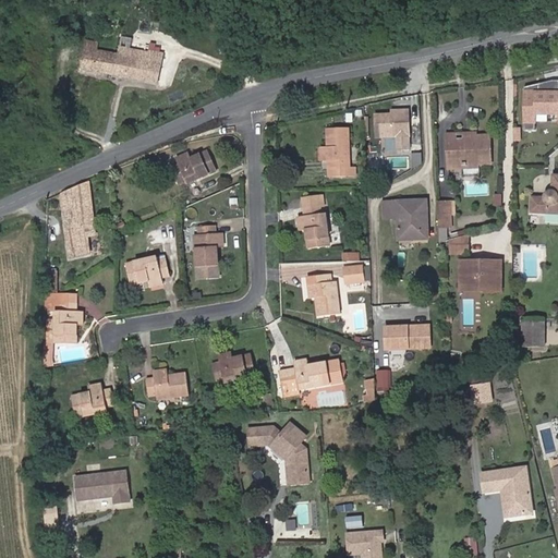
[(157,84),(164,53),(149,51),(150,47),(133,44),(132,50),(119,48),(118,55),(97,51),(98,43),(85,40),(81,68),(157,84)]
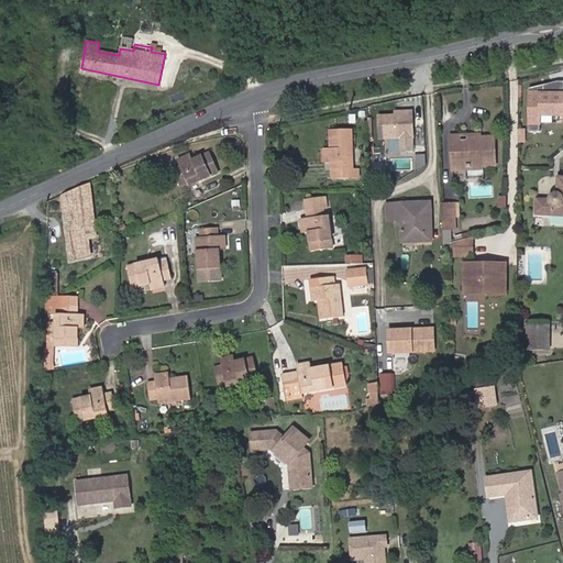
[(562,81),(556,81),(529,88),(529,131),(540,131),(540,114),(562,114),(562,81)]
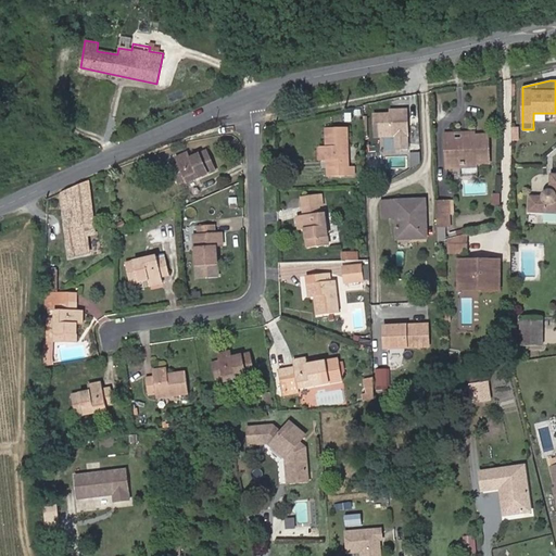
[(375,113),(375,136),(395,135),(395,149),(409,149),(408,109),(395,109),(395,113),(391,113),(375,113)]
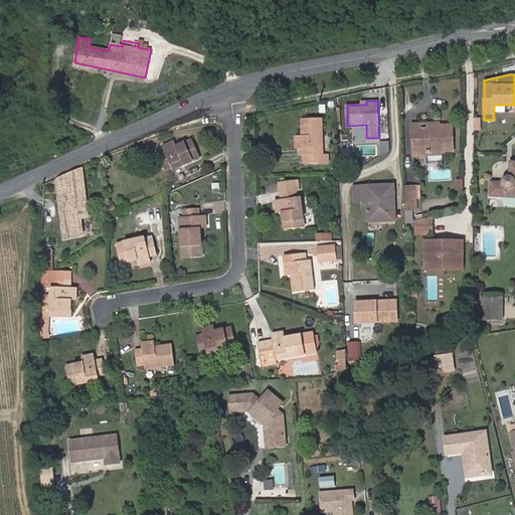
[(322,148),(321,118),(302,119),(303,136),(296,136),(297,149),(303,149),(304,163),(328,163),(328,154),(323,154),(319,154),(319,148),(322,148)]
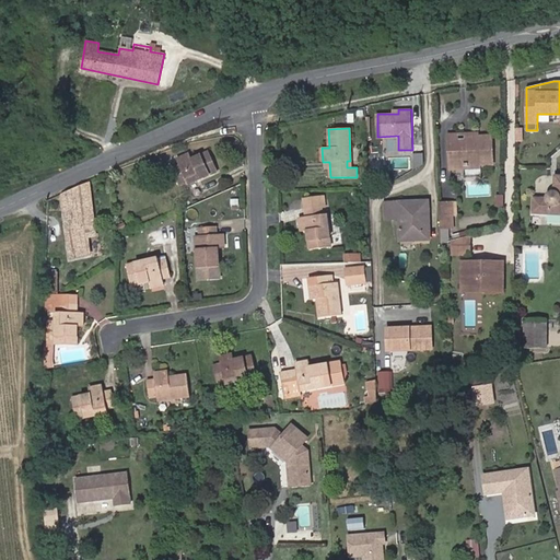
[(493,164),(492,136),(469,137),(469,139),(458,140),(458,135),(448,135),(450,164),(466,163),(466,165),(466,168),(466,175),(481,174),(481,165),(493,164)]
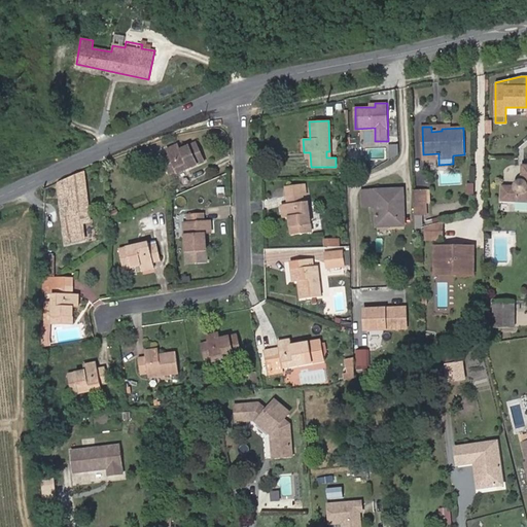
[(205,161),(197,142),(180,150),(178,145),(166,149),(169,155),(162,159),(168,173),(175,170),(177,173),(205,161)]
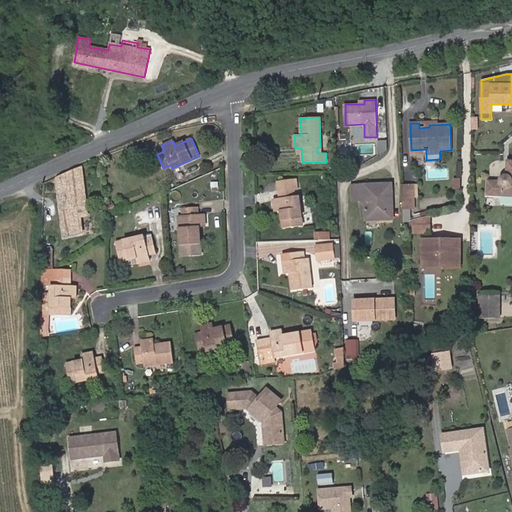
[(387,149),(387,140),(377,140),(377,155),(387,149)]
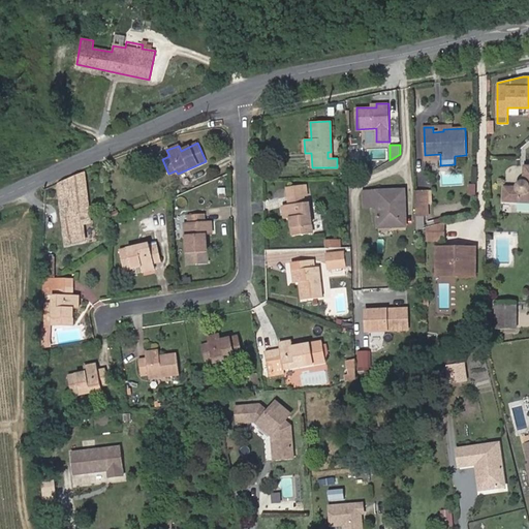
[(528,203),(528,166),(524,166),(523,181),(521,182),(519,183),(517,185),(516,187),(503,187),(502,201),(528,203)]
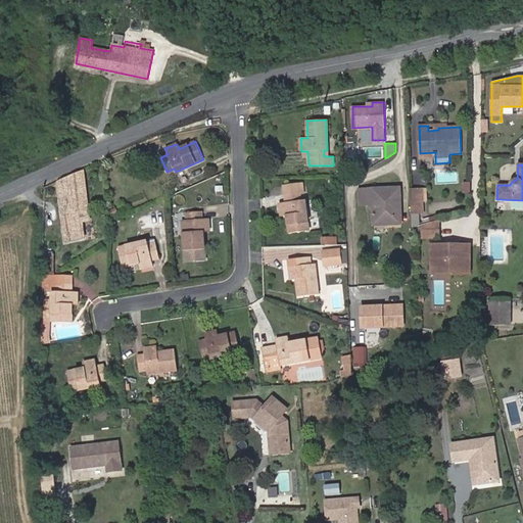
[(81,221),(80,212),(88,211),(83,171),(67,177),(58,181),(59,197),(65,241),(83,238),(81,221)]
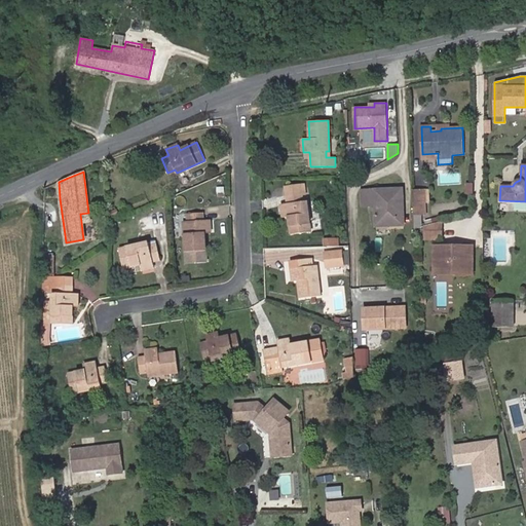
[(306,193),(305,184),(285,187),(286,196),(302,194),(306,193)]
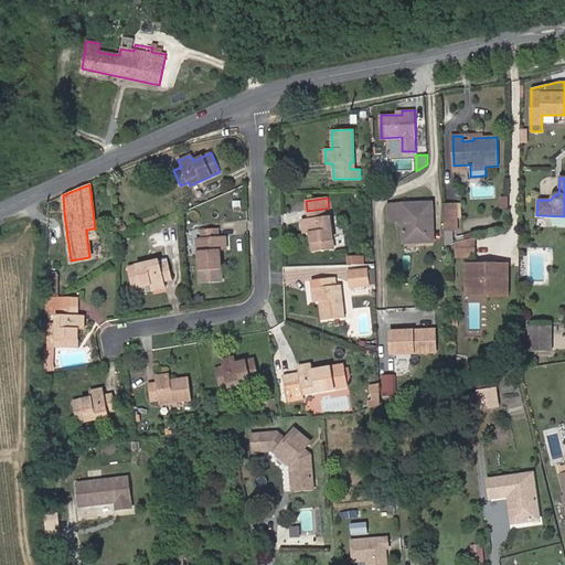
[(434,242),(432,202),(388,204),(388,221),(403,221),(404,237),(416,237),(416,242),(434,242)]
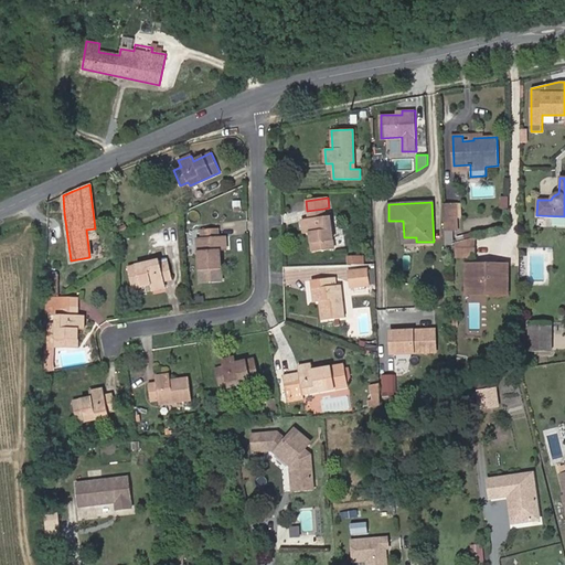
[(457,231),(456,219),(452,219),(452,203),(443,204),(444,232),(454,232),(457,231)]
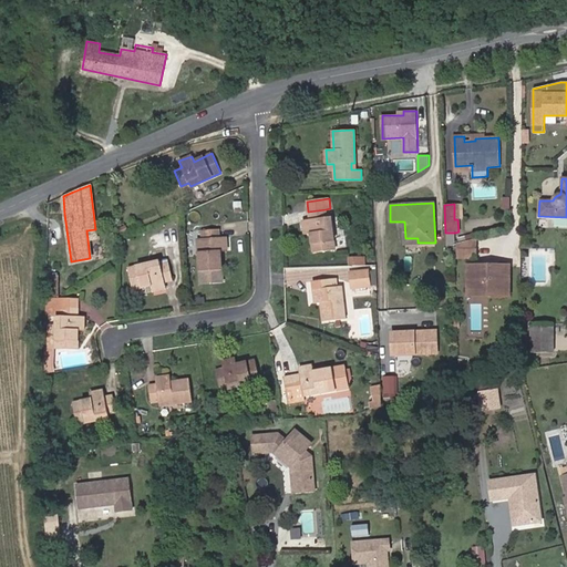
[(334,250),(331,217),(327,217),(326,209),(308,212),(309,219),(303,220),(305,235),(311,234),(313,253),(334,250)]
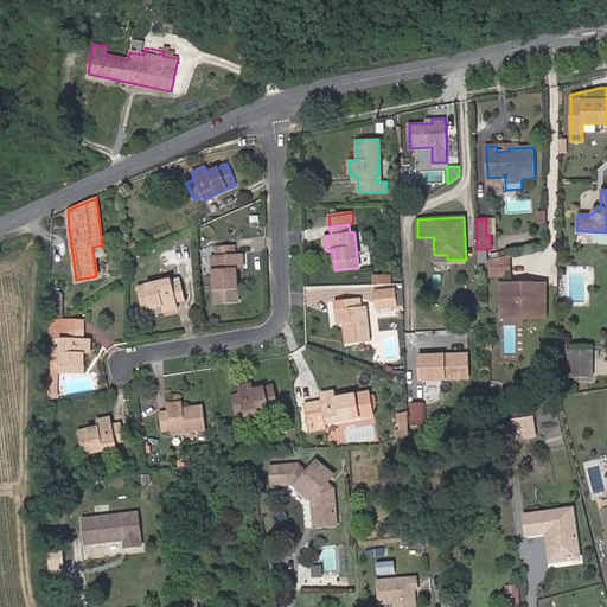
[(103,255),(102,246),(93,247),(94,256),(103,255)]
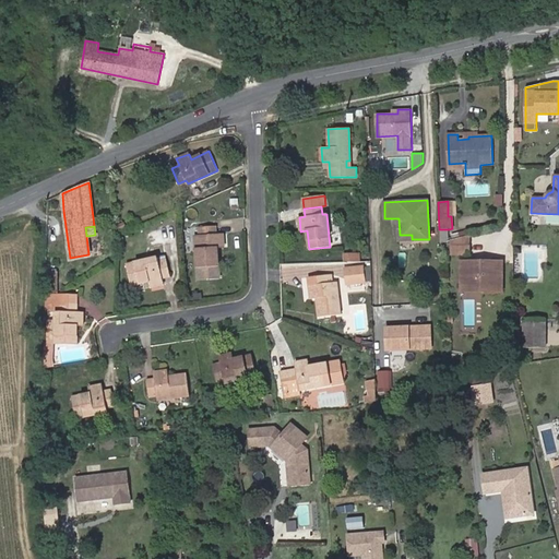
[(219,278),(217,248),(224,248),(223,234),(217,235),(216,226),(198,227),(199,236),(194,236),(198,280),(219,278)]
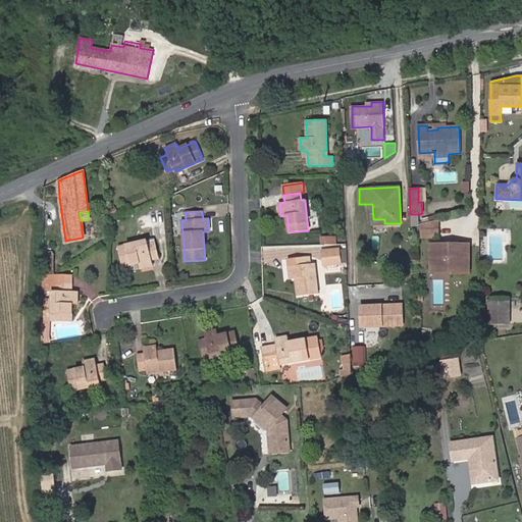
[(419,224),(419,214),(410,214),(411,226),(419,224)]
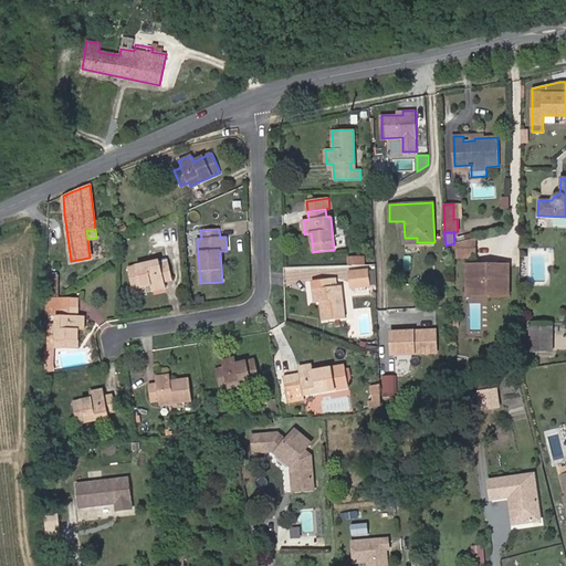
[(474,258),(475,238),(457,242),(457,258),(474,258)]
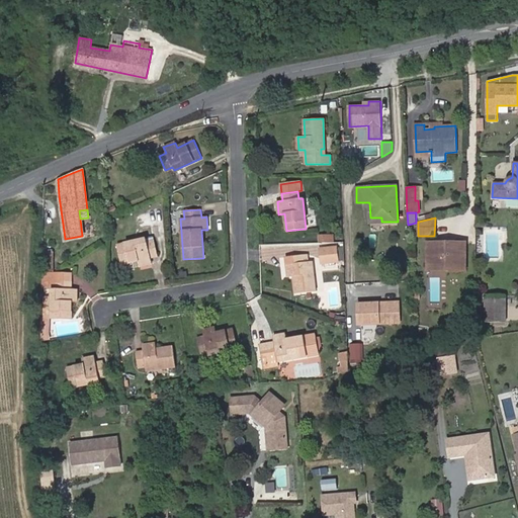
[(154,241),(151,227),(143,228),(146,239),(147,243),(154,241)]
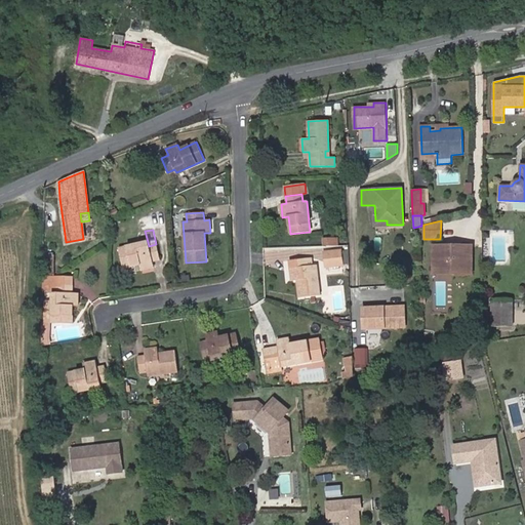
[(52,256),(51,233),(43,234),(43,239),(43,256),(52,256)]
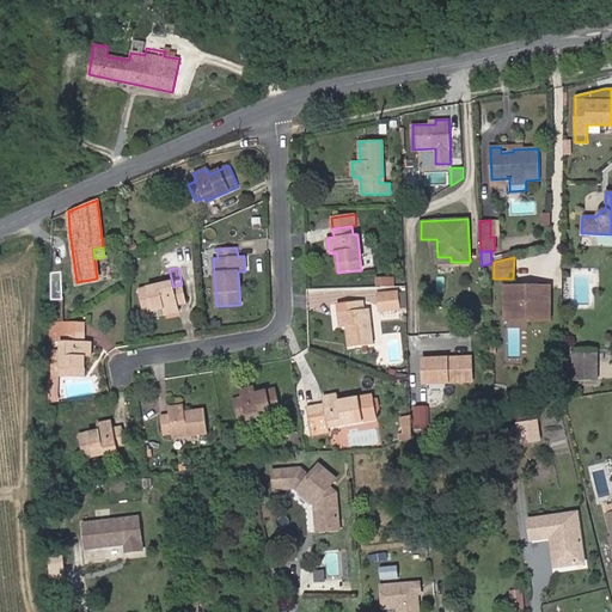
[(187,303),(182,285),(173,287),(172,282),(138,289),(144,313),(164,308),(165,314),(179,312),(177,305),(187,303)]
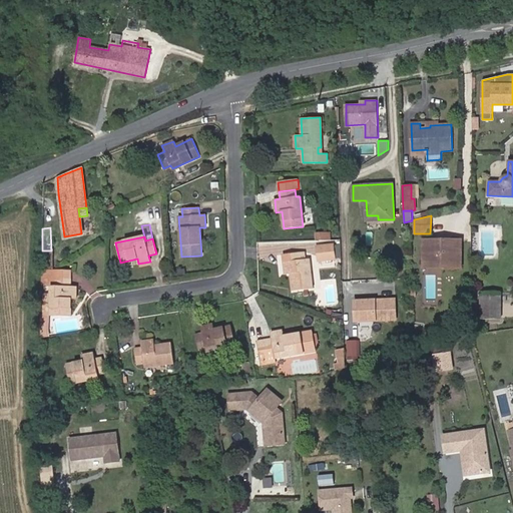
[(461,268),(461,239),(423,239),(423,263),(447,263),(447,268),(461,268)]
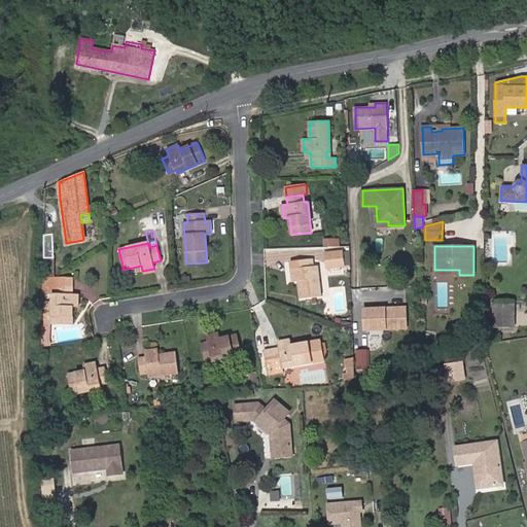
[(342,253),(342,251),(325,253),(327,268),(344,266),(344,265),(342,253)]
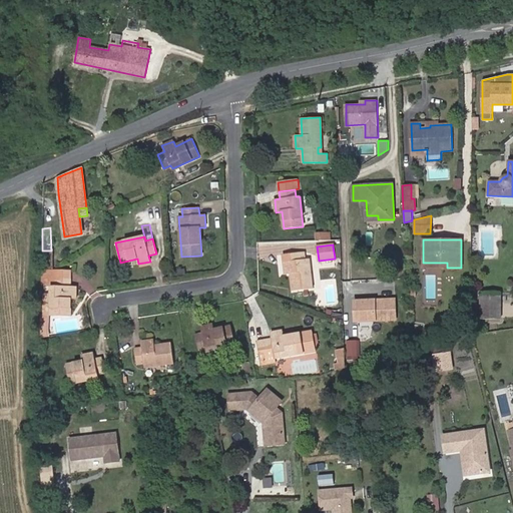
[(52,269),(52,250),(51,250),(42,250),(41,270),(46,269),(52,269)]
